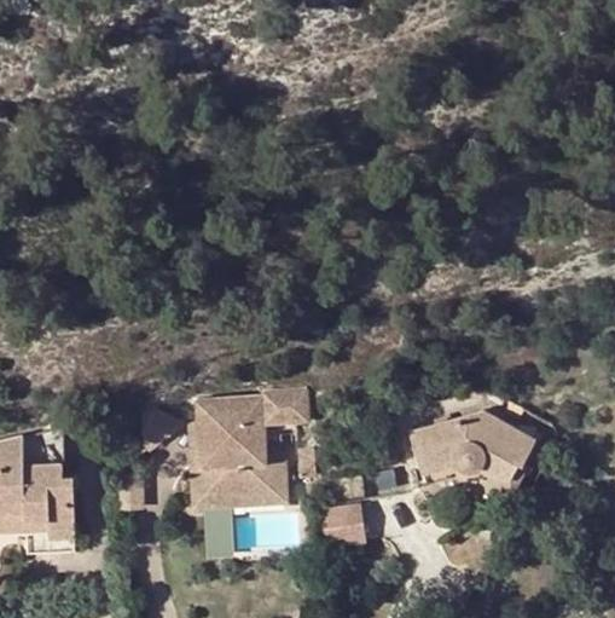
[(199,440),(189,442),(191,506),(283,503),(283,444),(265,445),(265,428),(264,398),(198,399),(198,422),(199,440)]
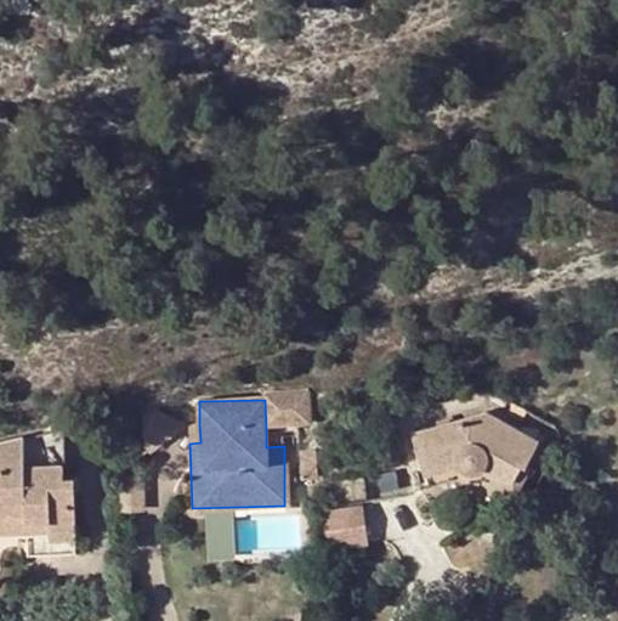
[(311,430),(310,400),(265,400),(266,430),(284,430),(311,430)]
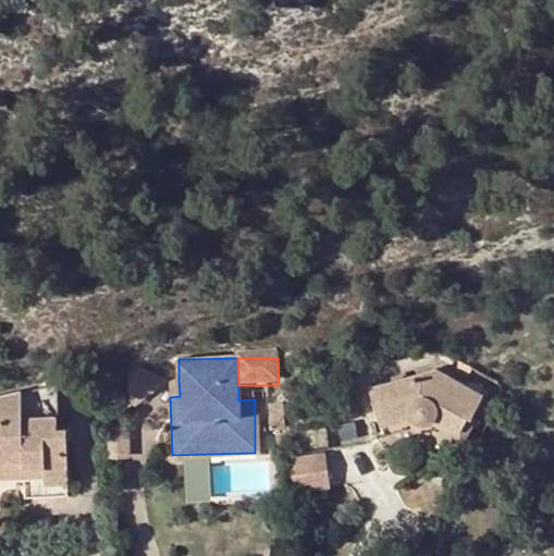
[(130,377),(132,396),(130,398),(135,405),(169,380),(164,373),(161,375),(144,366),(130,377)]
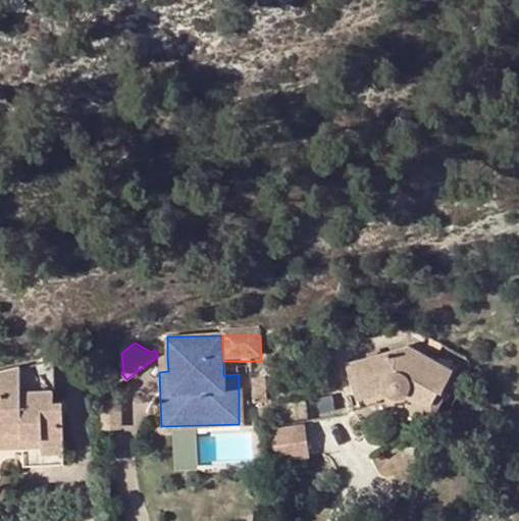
[(345,364),(353,394),(381,385),(382,393),(383,395),(385,397),(391,399),(395,400),(399,398),(401,397),(403,395),(404,394),(426,405),(434,391),(439,393),(449,373),(404,347),(345,364)]
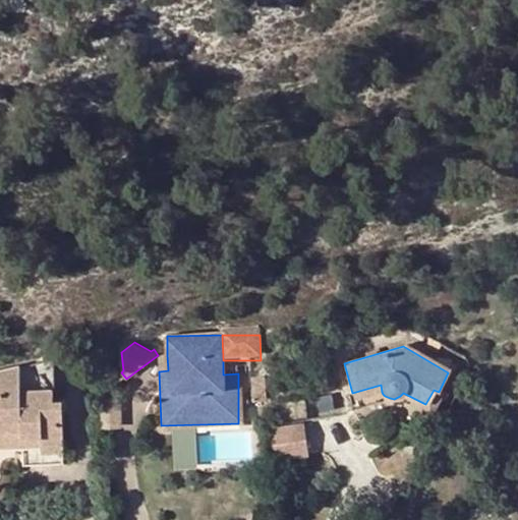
[(159,355),(159,371),(168,370),(167,355),(159,355)]
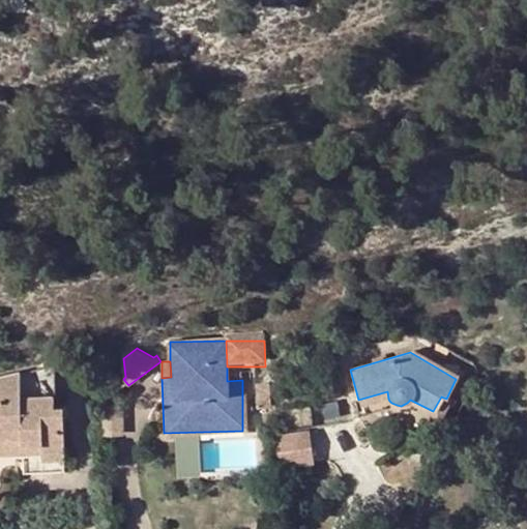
[(242,366),(227,366),(227,381),(242,380),(242,366)]
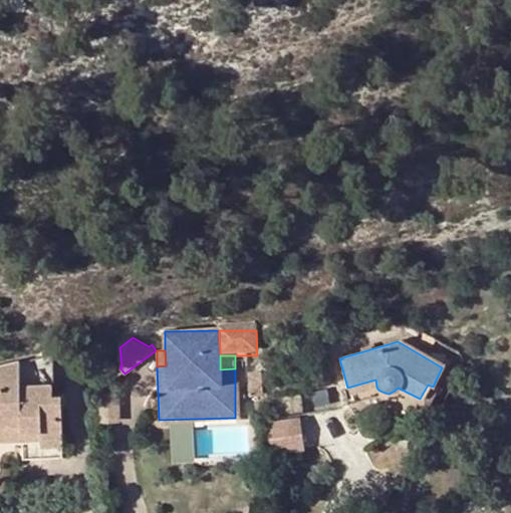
[(52,356),(0,367),(0,422),(21,421),(22,437),(23,457),(60,455),(60,396),(52,396),(49,386),(54,386),(52,356)]
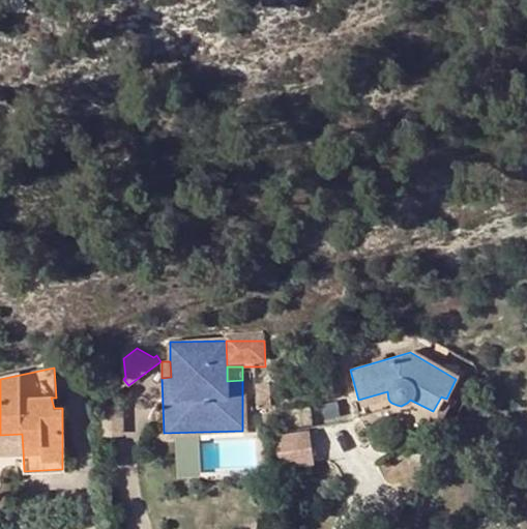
[(252,385),(254,410),(267,409),(266,384),(252,385)]
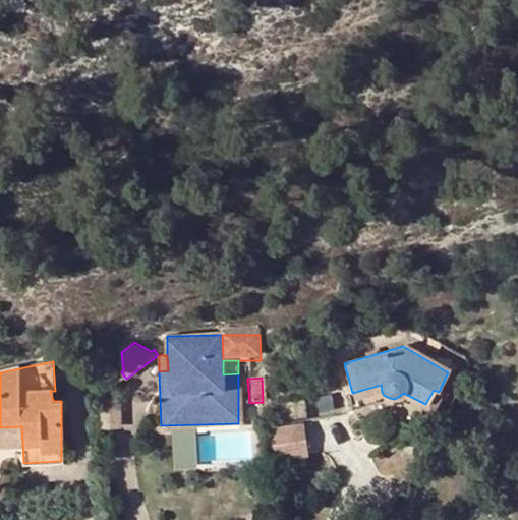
[(381,385),(352,393),(354,399),(382,392),(381,385)]
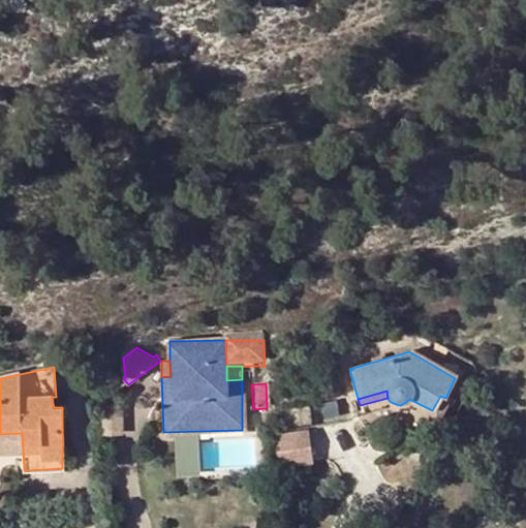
[(447,400),(445,398),(440,396),(432,410),(409,399),(408,400),(406,402),(415,407),(412,412),(436,424),(447,400)]
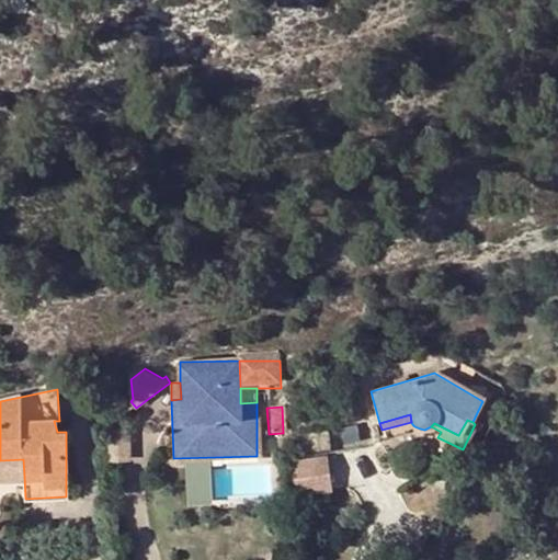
[(131,430),(106,431),(106,461),(132,461),(131,430)]
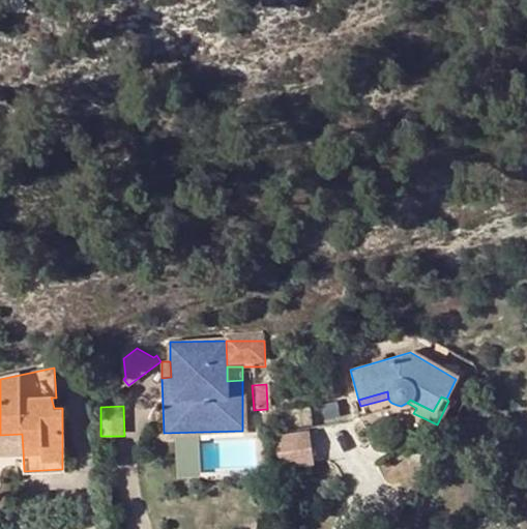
[(303,433),(273,436),(279,468),(306,464),(303,433)]
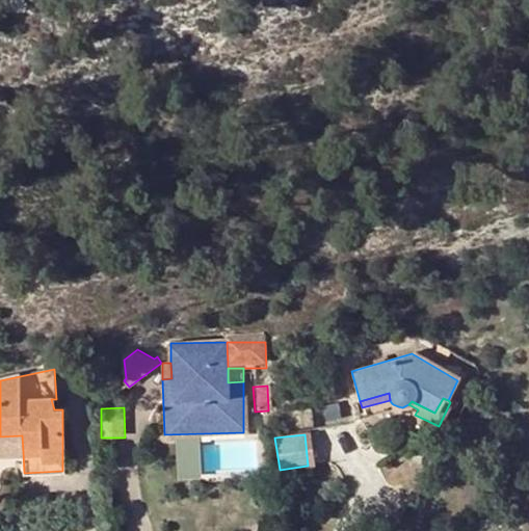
[(0,454),(23,452),(22,435),(0,436),(0,454)]
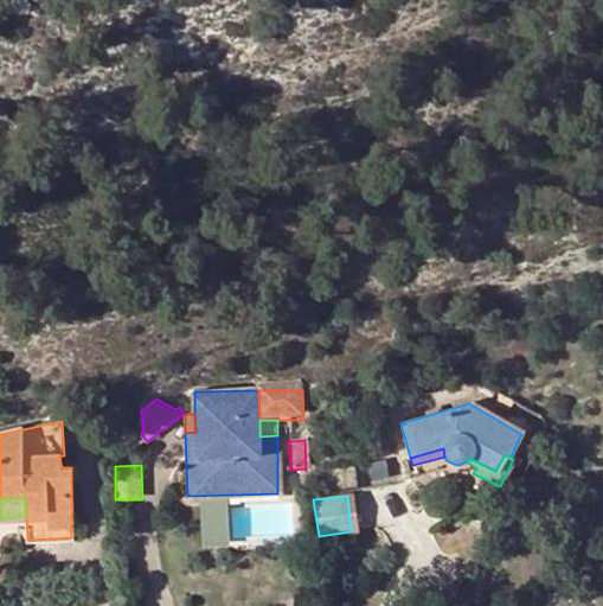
[(200,542),(226,542),(225,497),(200,497),(200,542)]
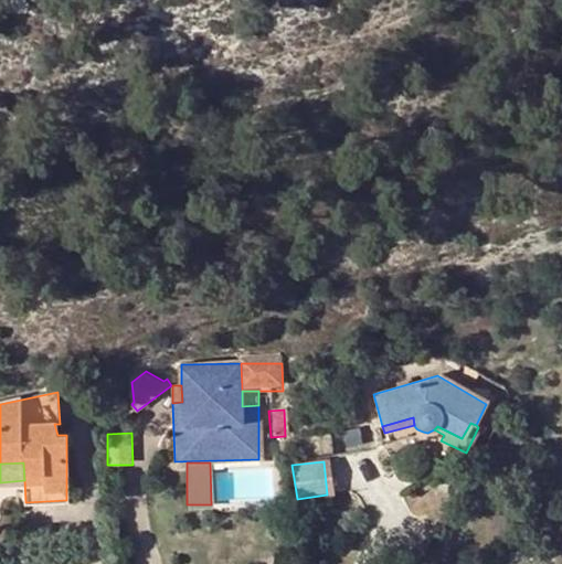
[(561,563),(561,549),(548,552),(550,563),(561,563)]
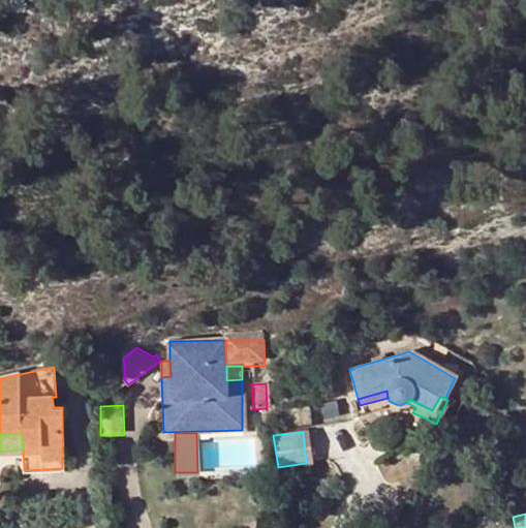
All buildings are outlined.
